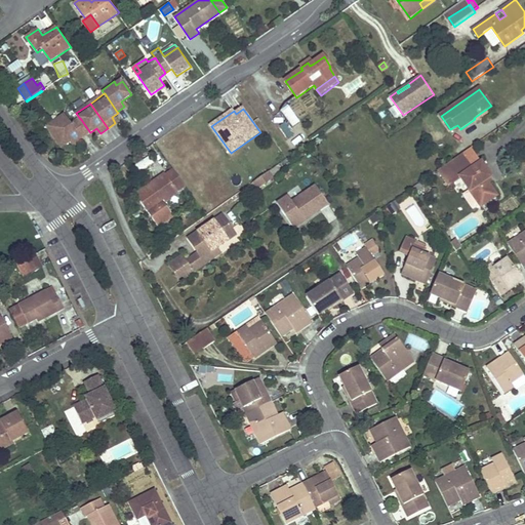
[(89,131),(80,118),(80,119),(72,124),(66,114),(48,126),(63,147),(79,134),(81,137),(89,131)]
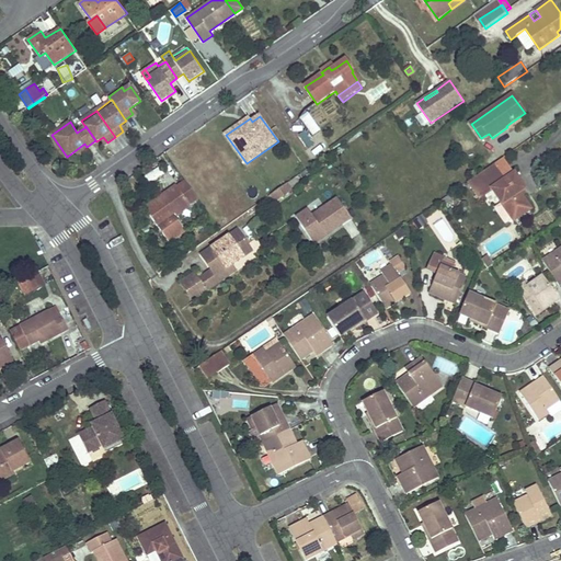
[(299,135),(307,149),(313,145),(306,130),(299,135)]
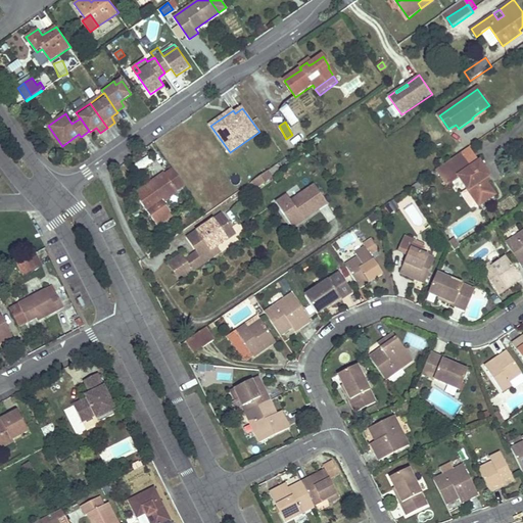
[(470,168),(460,153),(446,162),(436,170),(447,185),(460,177),(479,204),(495,193),(487,182),(484,178),(487,176),(489,175),(480,161),(470,168)]
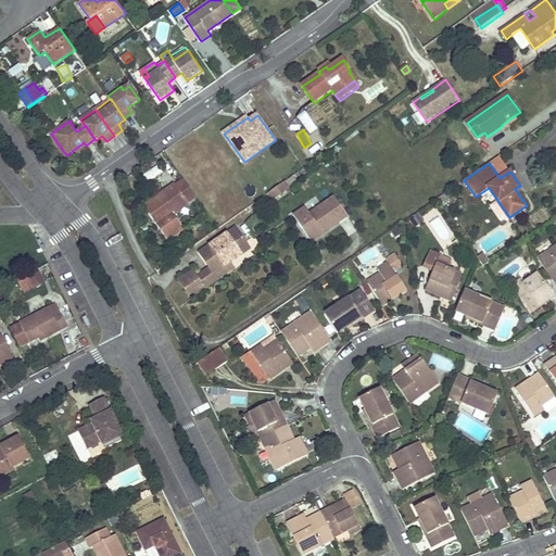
[(287,181),(290,186),(297,180),(293,176),(287,181)]
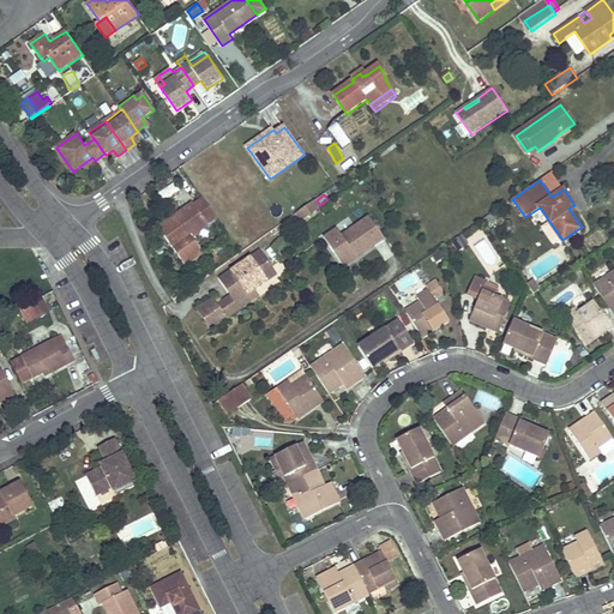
[(173,216),(158,227),(185,265),(204,253),(192,236),(194,236),(209,226),(208,224),(218,217),(204,197),(194,204),(193,203),(186,208),(188,210),(175,220),(173,216)]
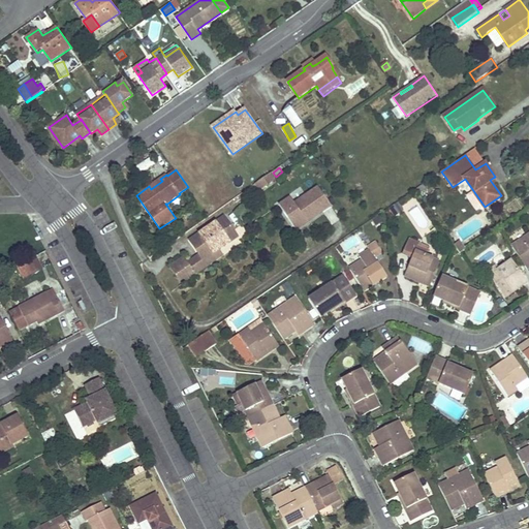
[(276,177),(273,173),(261,180),(255,184),(256,184),(260,190),(261,191),(277,180),(276,177)]
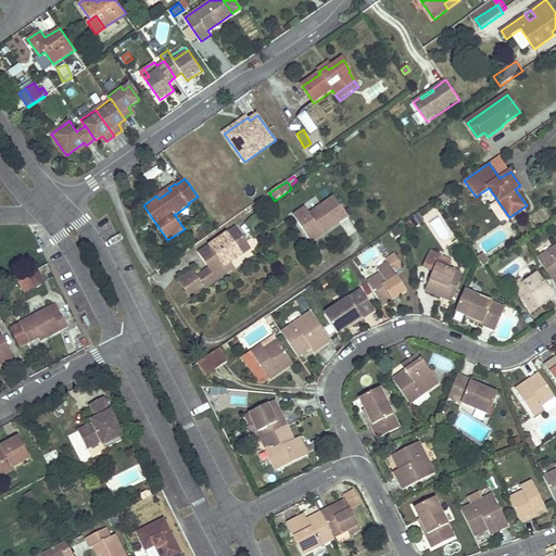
[(168,188),(156,196),(159,199),(171,190),(168,188)]
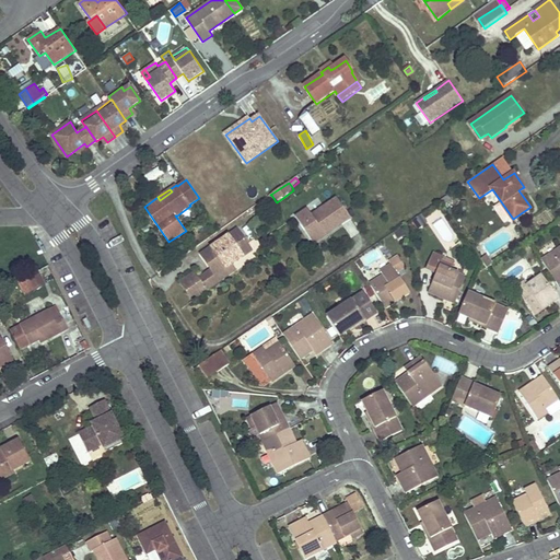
[(328,234),(351,218),(337,198),(313,216),(308,209),(296,217),(313,241),(326,232),(328,234)]
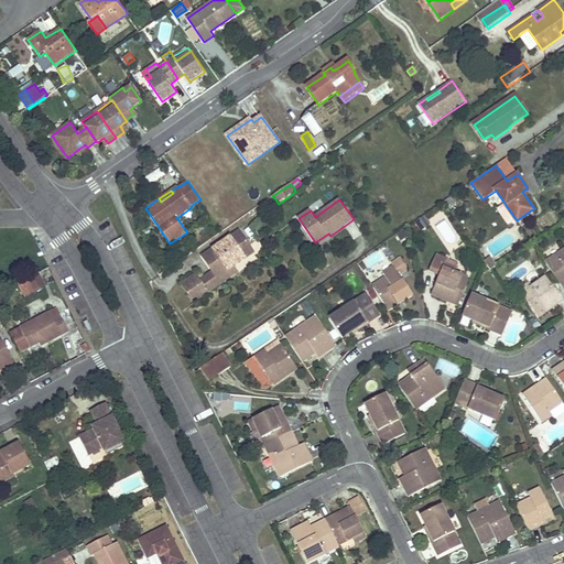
[(430,225),(424,217),(415,223),(421,230),(430,225)]
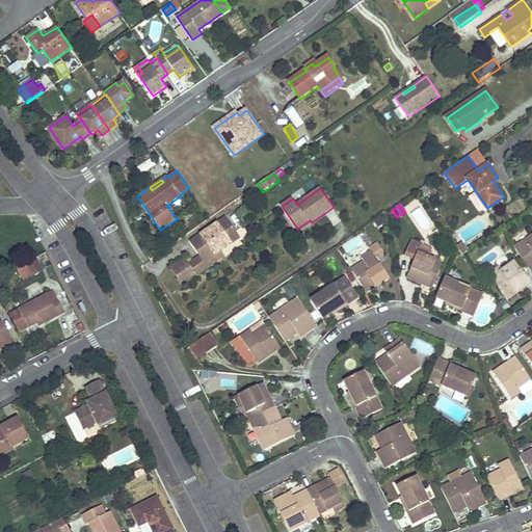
[(386,222),(381,216),(373,221),(377,228),(386,222)]
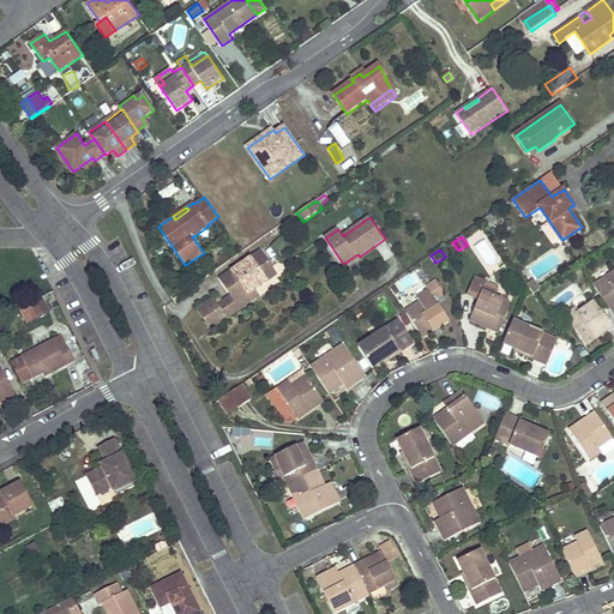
[(233,294),(238,301),(256,289),(277,274),(262,252),(222,278),(233,294)]
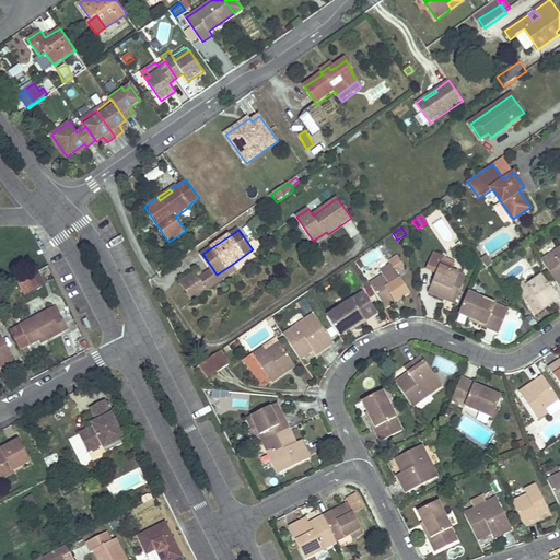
[(314,243),(328,234),(326,232),(313,241),(314,243)]
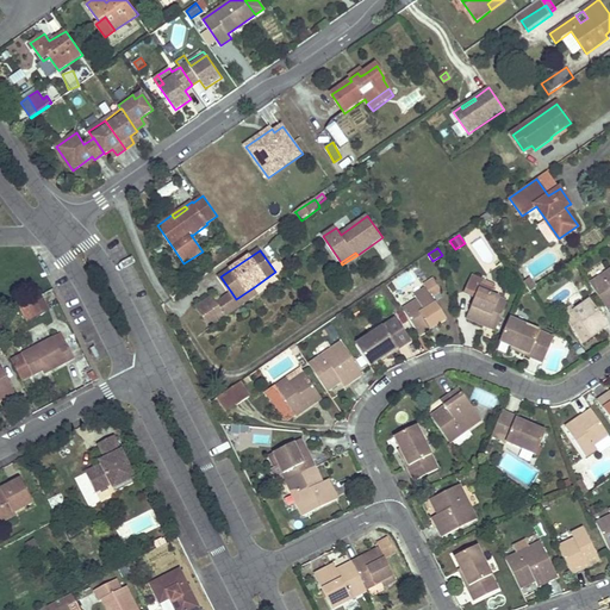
[(609,268),(590,282),(598,294),(607,306),(609,310),(609,268)]
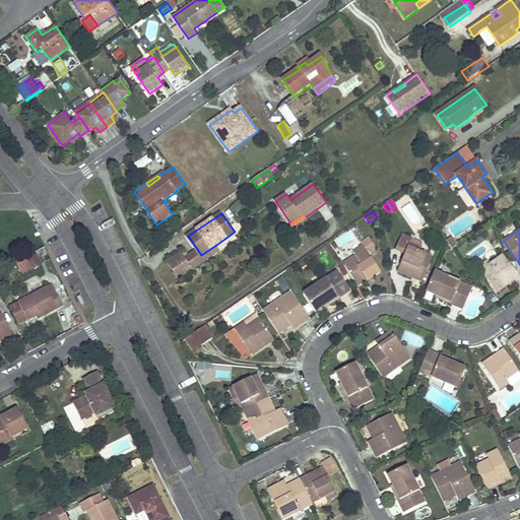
[(434,258),(418,252),(423,243),(403,234),(396,250),(405,254),(398,271),(412,278),(414,273),(417,274),(415,279),(423,282),(434,258)]
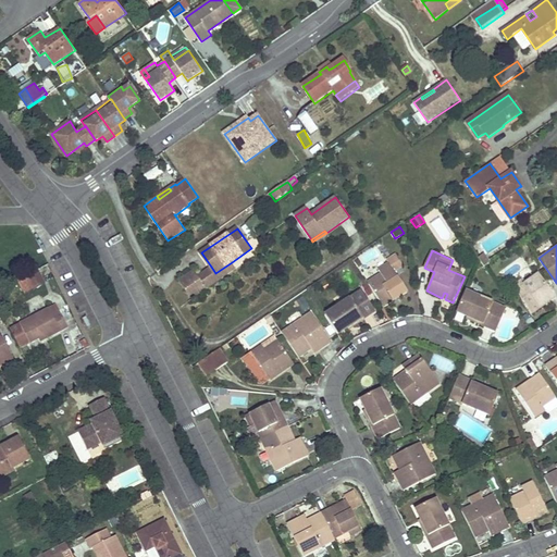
[(407,292),(395,271),(403,265),(396,255),(387,260),(391,264),(379,271),(382,275),(369,284),(383,306),(391,301),(387,298),(391,296),(393,300),(407,292)]
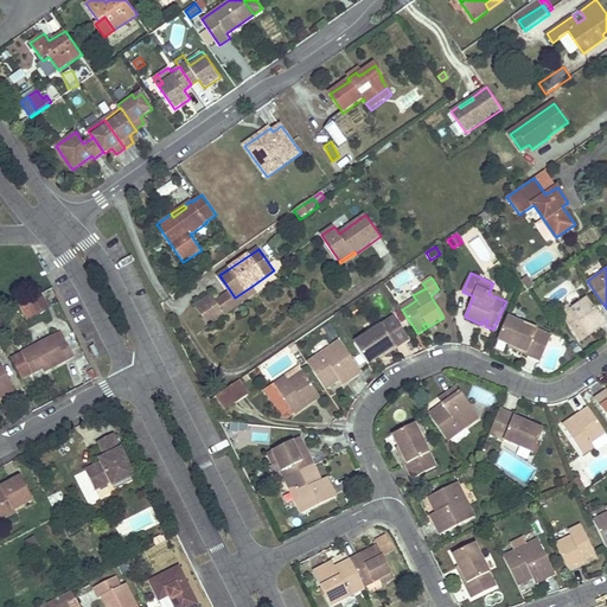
[(534,287),(526,278),(522,281),(523,282),(529,291),(531,288),(534,287)]
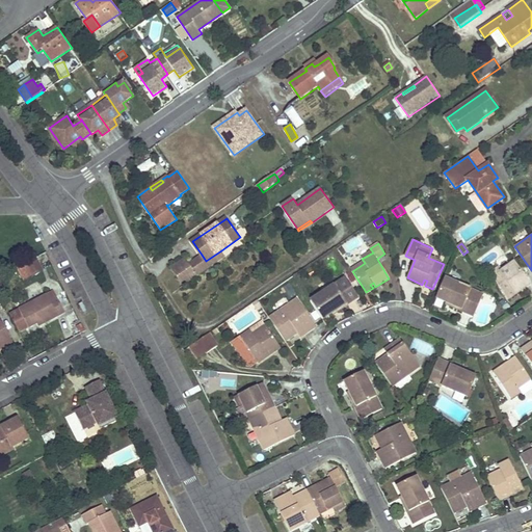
[(210,268),(225,257),(221,250),(206,261),(202,255),(189,264),(197,276),(210,268)]
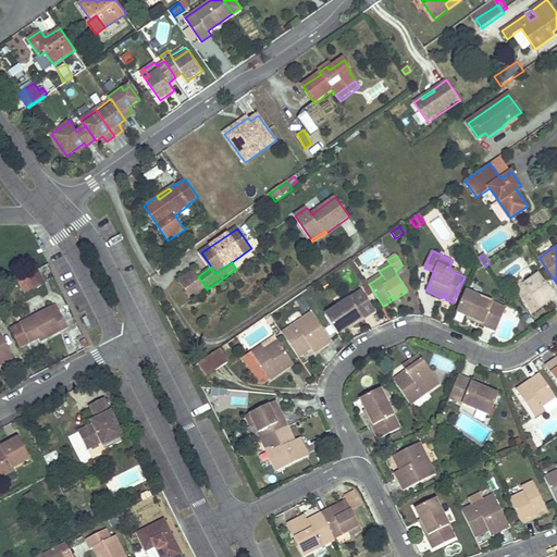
[(554,280),(546,269),(542,272),(549,283),(554,280)]
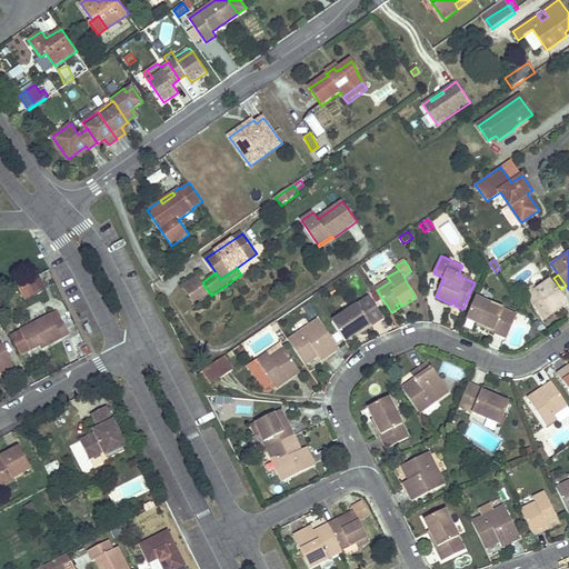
[(38,276),(27,281),(35,296),(45,290),(38,276)]
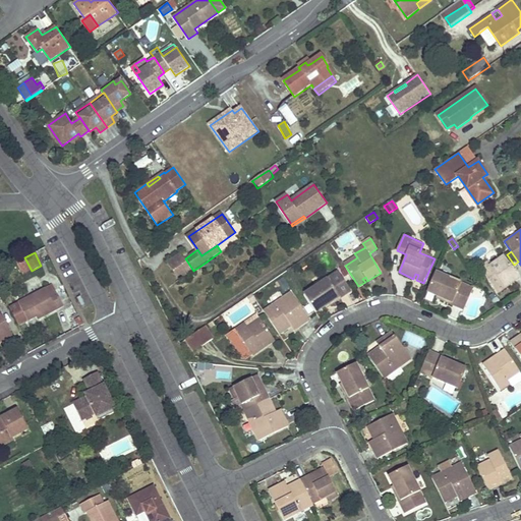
[(169,263),(181,280),(193,271),(185,258),(182,254),(169,263)]
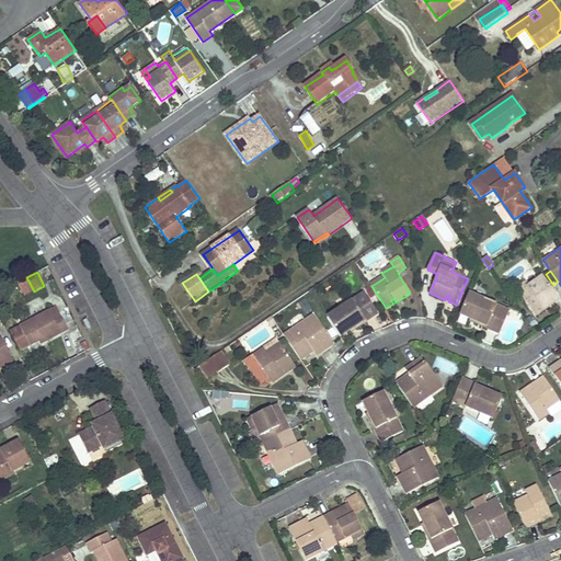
[(527,279),(517,287),(536,315),(550,305),(547,300),(550,299),(553,302),(560,298),(544,275),(529,285),(527,279)]
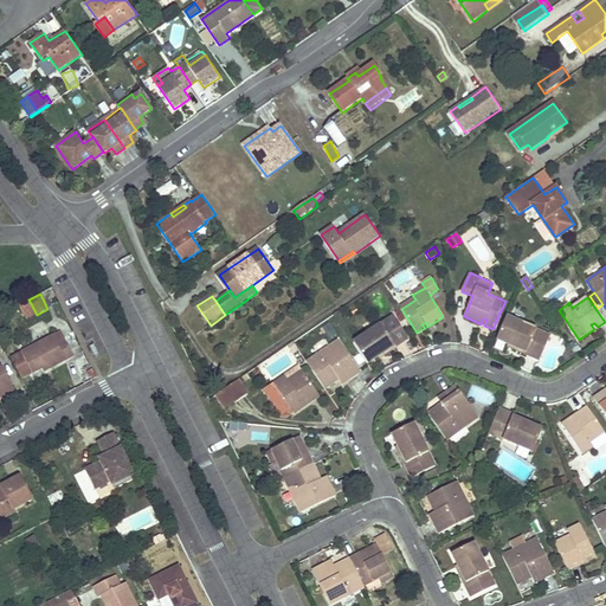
[(28,300),(20,304),(28,320),(37,315),(28,300)]
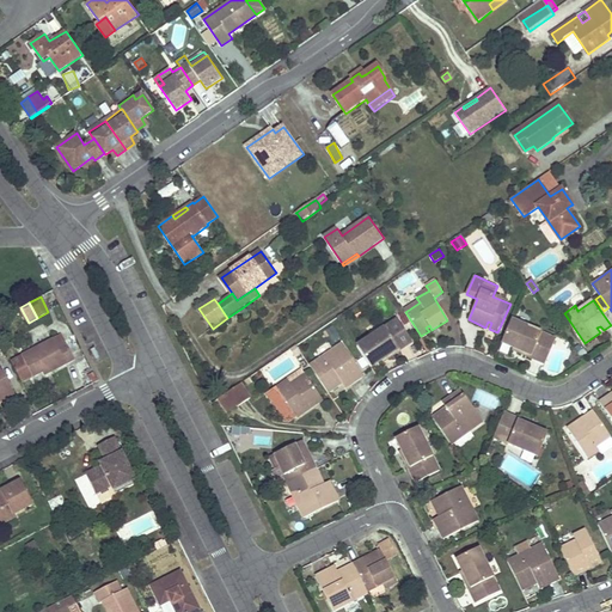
[(556,338),(512,319),(502,343),(514,348),(532,355),(532,357),(545,363),(556,338)]
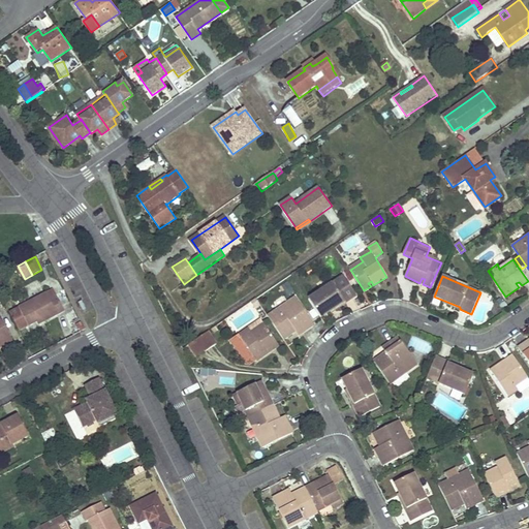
[(344,277),(309,300),(321,317),(331,311),(344,302),(345,304),(356,296),(344,277)]
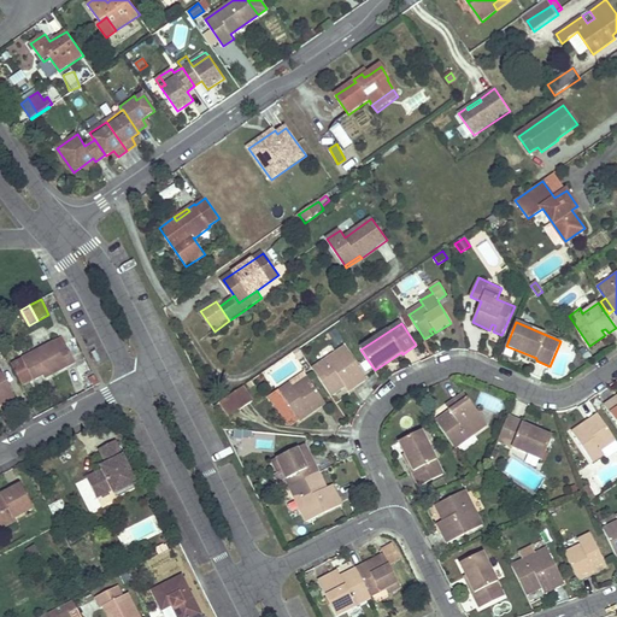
[(64,339),(12,365),(23,386),(43,375),(51,371),(52,375),(75,363),(64,339)]
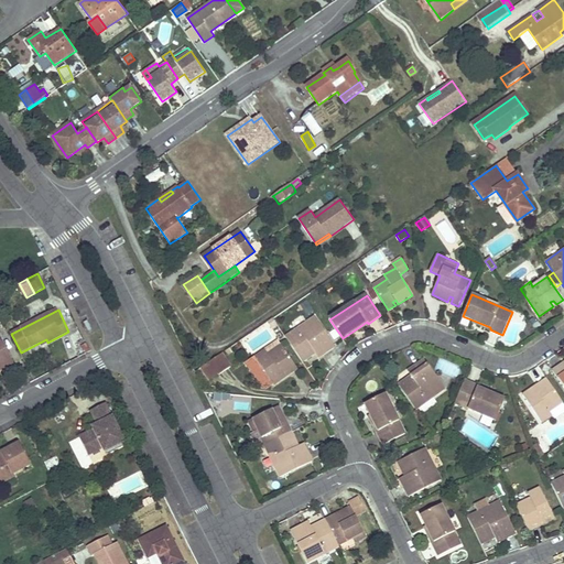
[(316,317),(286,337),(304,362),(317,354),(314,349),(317,348),(323,355),(336,346),(316,317)]
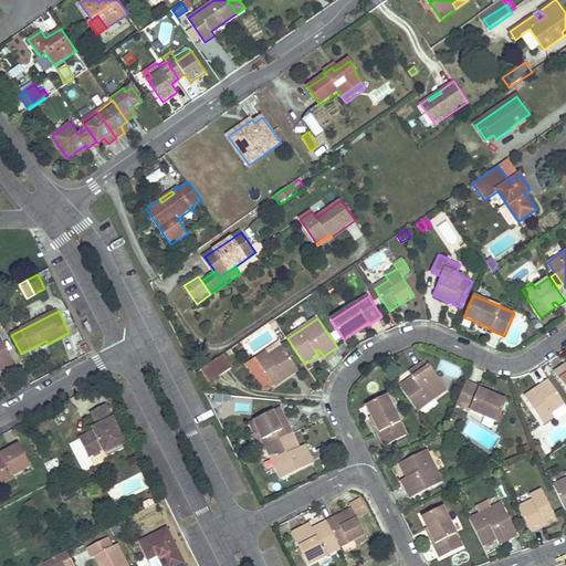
[(280,327),(275,320),(270,323),(274,332),(280,327)]
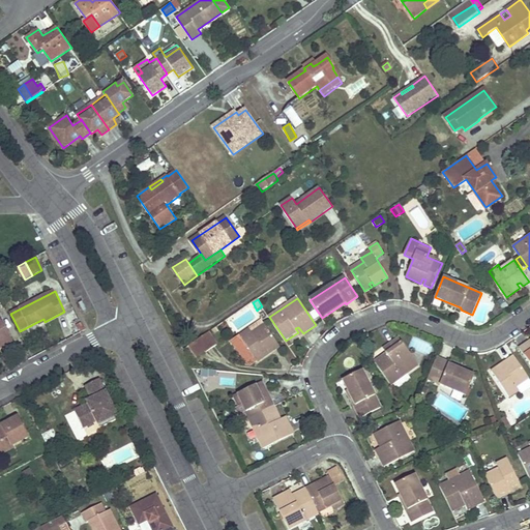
[(345,302),(331,312),(332,314),(346,304),(345,302)]
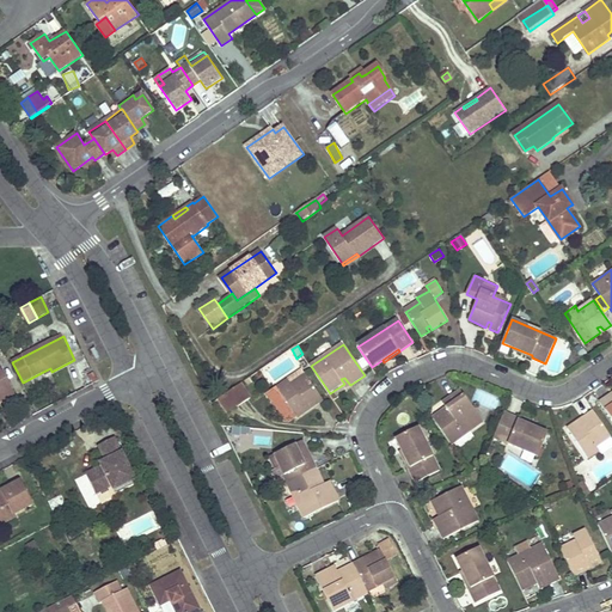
[(0,363),(0,403),(16,395),(0,363)]
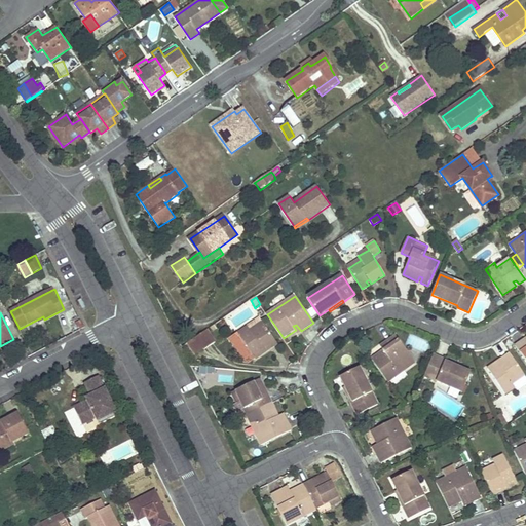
[(263,322),(260,318),(248,327),(251,331),(263,322)]
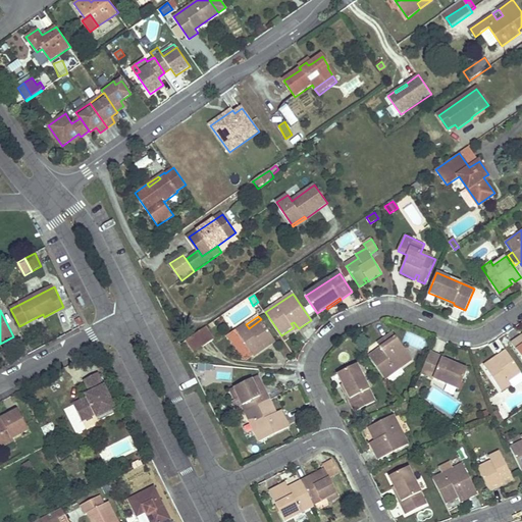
[(246,324),(227,335),(240,355),(247,359),(253,355),(254,357),(267,347),(265,344),(267,342),(269,346),(275,342),(261,319),(249,328),(246,324)]
